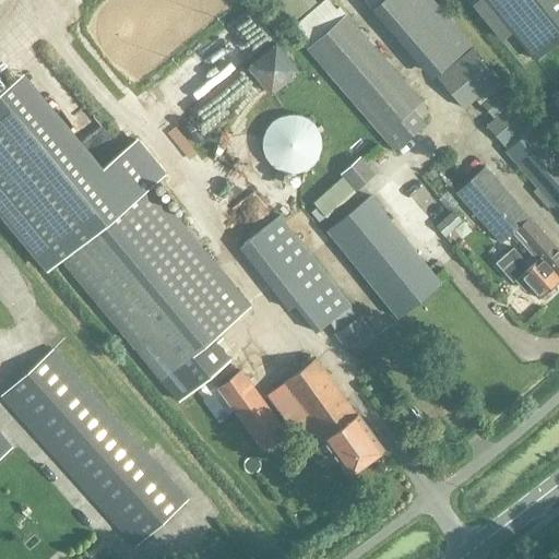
[(306,48),(381,135),(394,151),(425,123),(413,108),(420,103),(337,7),(335,9),(326,0),(322,0),(293,26),(309,46),(306,48)]
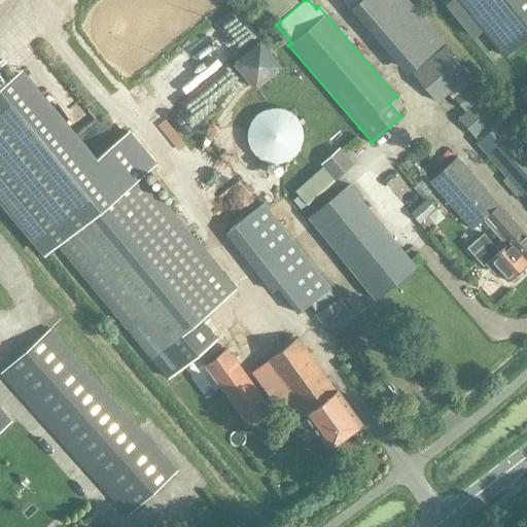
[(353,6),(409,71),(443,42),(407,0),(342,0),(349,9),(353,6)]
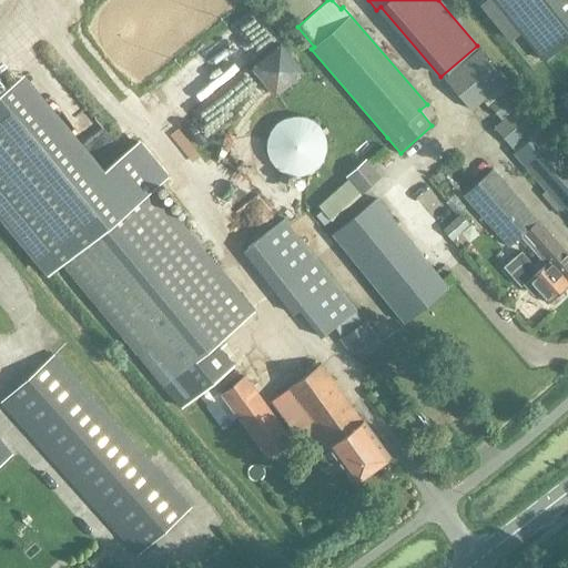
[(567,0),(487,0),(503,19),(540,64),(567,40),(567,0)]
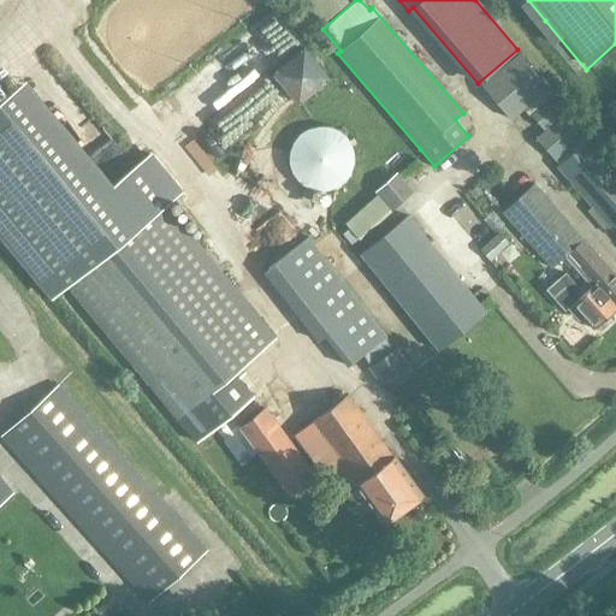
[(301,51),(272,75),(296,104),(324,81),(301,51)]
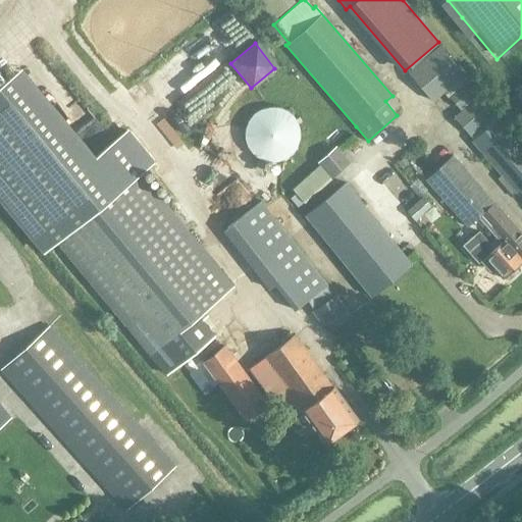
[(464,74),(439,47),(408,73),(432,102),(464,74)]
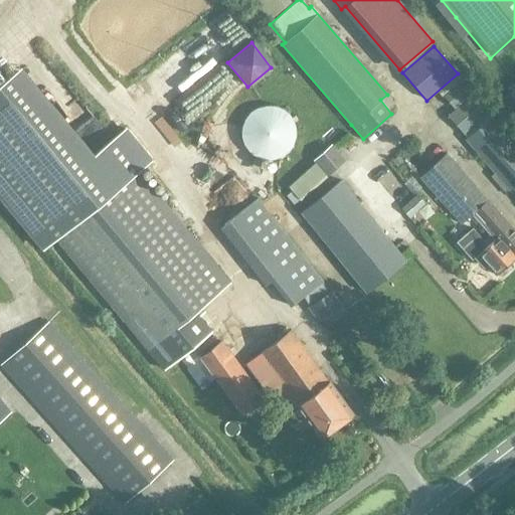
[(222,69),(184,103),(191,112),(160,139),(171,151),(240,90),(222,69)]
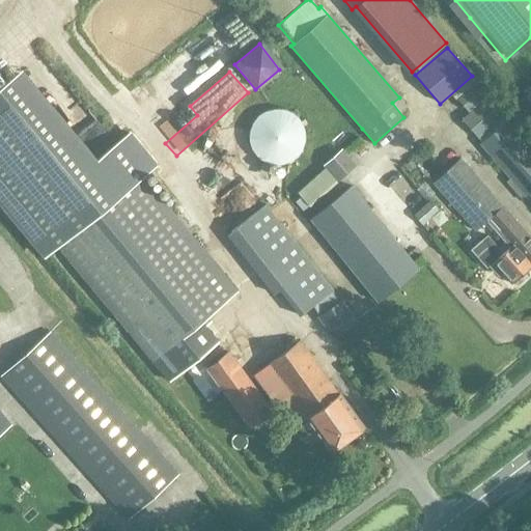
[(145,186),(160,169),(134,135),(118,149),(79,107),(66,119),(24,73),(0,92),(0,205),(45,260),(56,249),(151,361),(234,291),(145,186)]
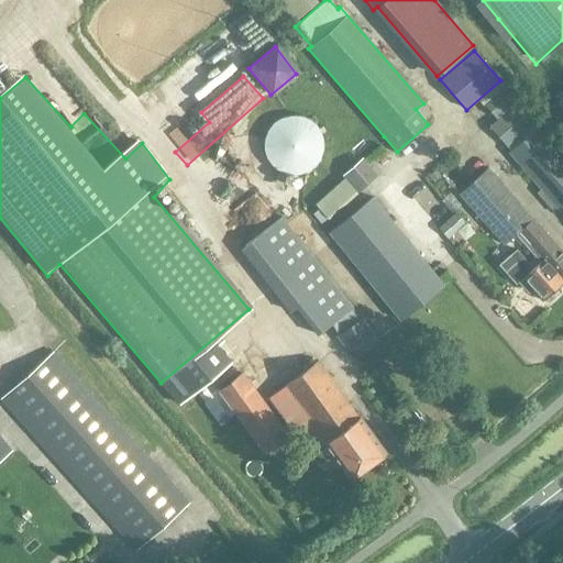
[(510,107),(498,94),(484,106),(496,119),(510,107)]
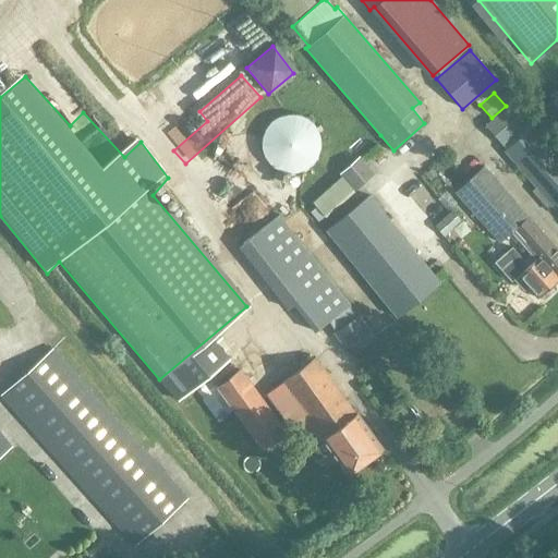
[(557,161),(531,129),(530,130),(526,126),(530,123),(512,102),(484,126),(505,150),(504,152),(557,215),(557,161)]
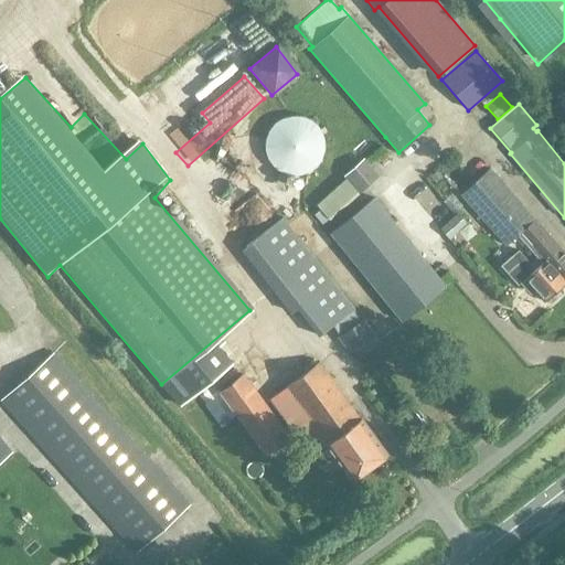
[(317,138),(317,137),(315,127),(312,121),(308,116),(305,113),(299,110),(292,108),(288,107),(281,108),(276,109),(267,115),(263,119),(259,125),(257,135),(257,141),(258,146),(260,151),(264,156),(267,160),(274,163),(285,167),(289,167),(297,166),(302,162),(307,159),(313,150),(316,145),(317,138)]
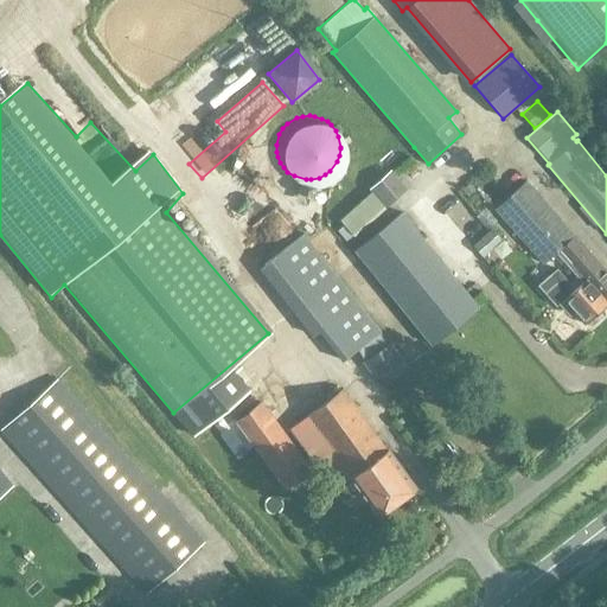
[(407,189),(391,172),(370,190),(385,208),(407,189)]
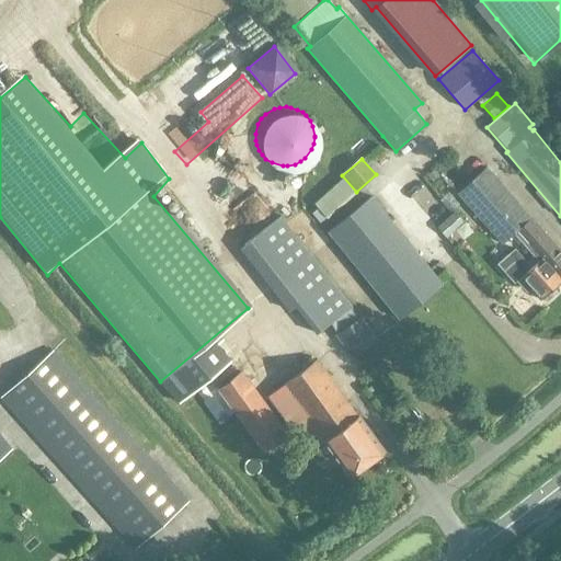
[(504,245),(515,236),(533,221),(487,169),(458,194),(504,245)]
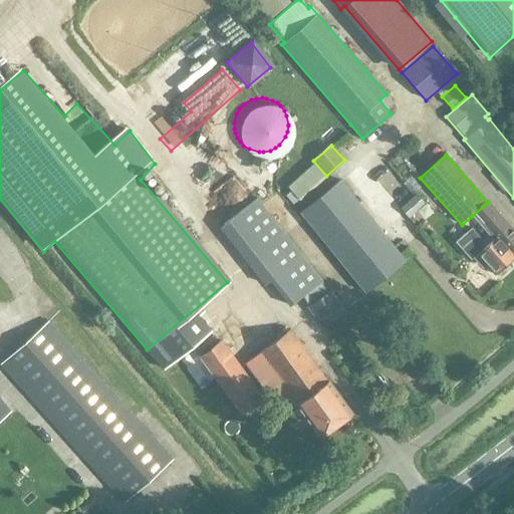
[(299,212),(364,292),(405,261),(340,181),(299,212)]
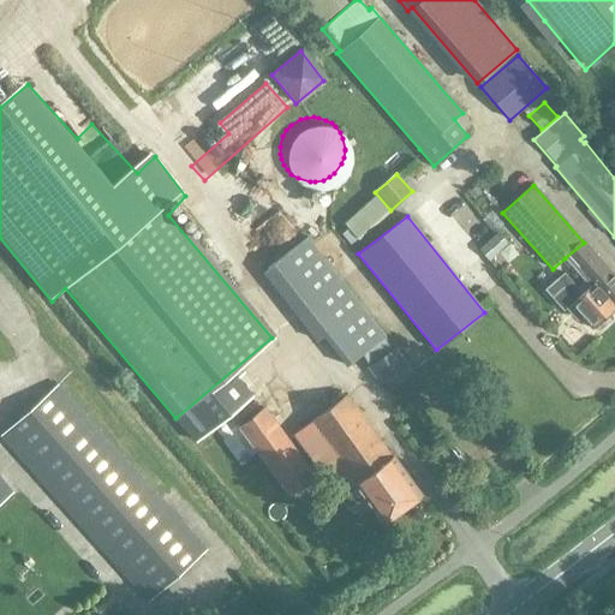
[(309,239),(272,273),(346,364),(383,335),(309,239)]
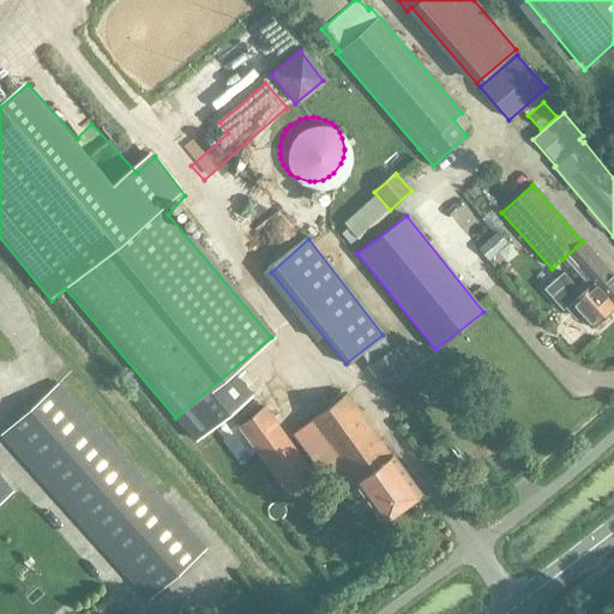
[(613,307),(613,277),(583,242),(564,258),(591,289),(582,296),(579,294),(581,294),(563,274),(545,289),(563,311),(571,302),(593,326),(594,325),(600,329),(609,320),(606,314),(613,307)]
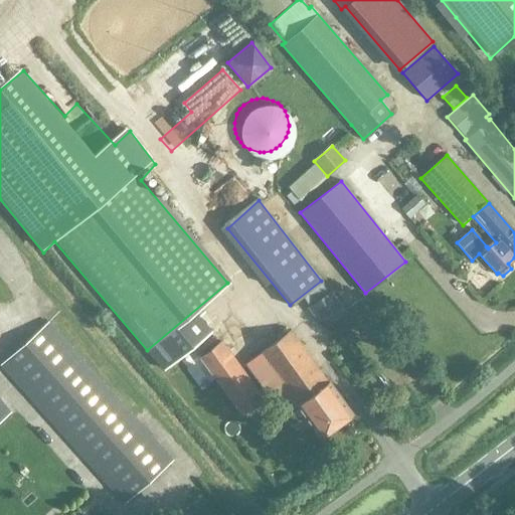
[(408,232),(423,221),(416,212),(402,223),(408,232)]
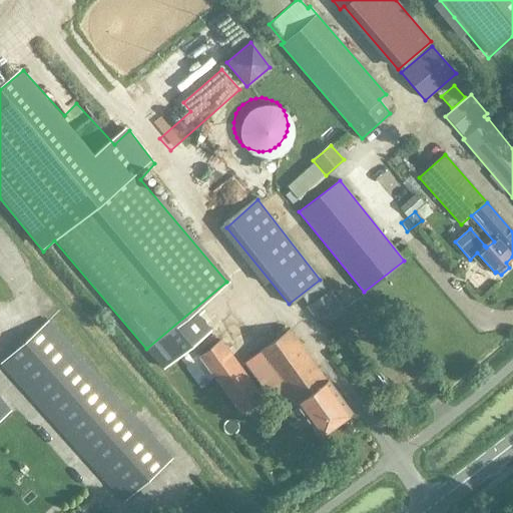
[(308,309),(324,329),(346,312),(330,292),(308,309)]
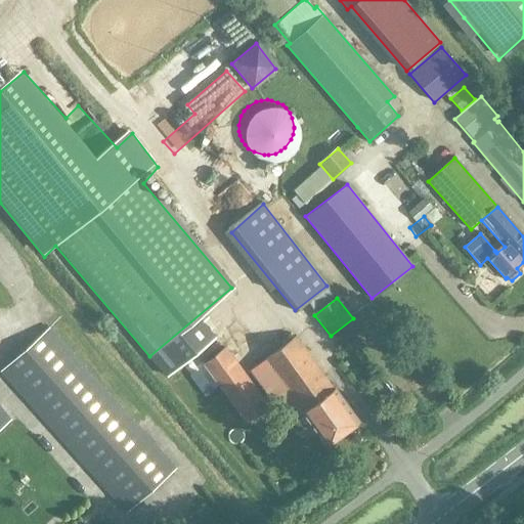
[(223,348),(204,324),(156,362),(171,380),(223,348)]
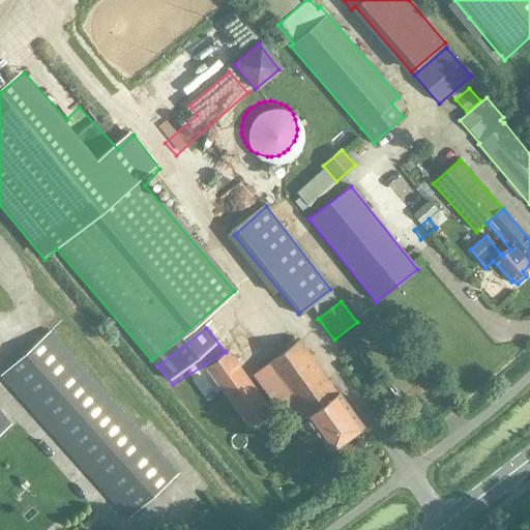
[(0,374),(0,376),(127,518),(175,475),(47,332),(0,374)]
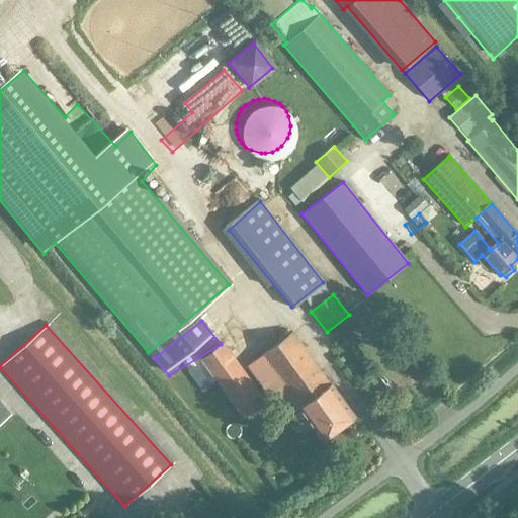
[(355,417),(289,332),(245,366),(284,418),(296,409),(322,442),(355,417)]
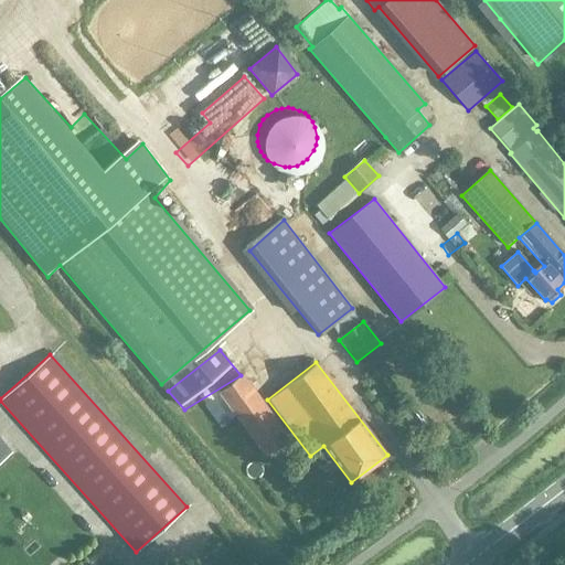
[(241,375),(219,392),(265,455),(287,438),(241,375)]
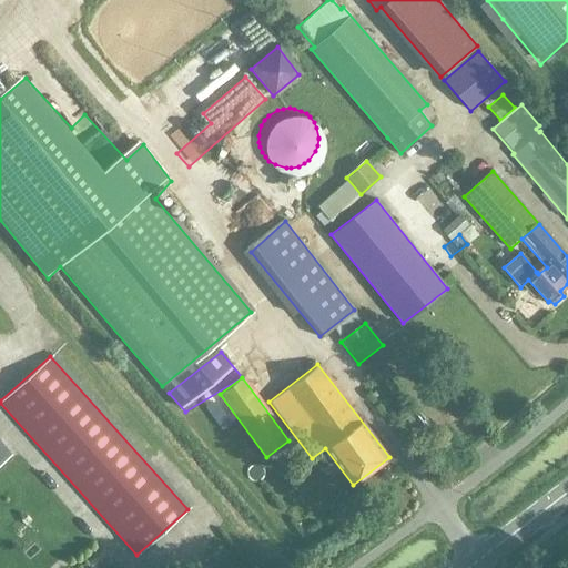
[(0,462),(9,454),(0,443),(0,462)]
